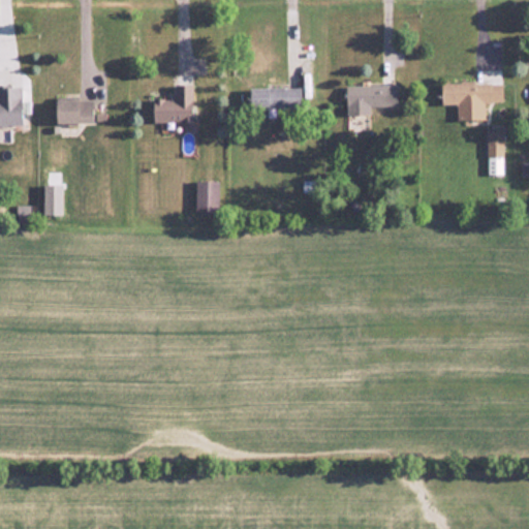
[(442,104),(458,104),(458,121),(485,120),(485,102),(503,101),(502,83),(442,83),(442,104)]
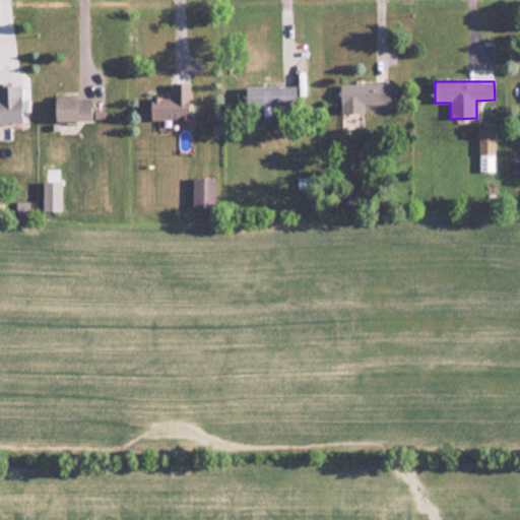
[(0,124),(22,124),(21,83),(0,83),(0,124)]
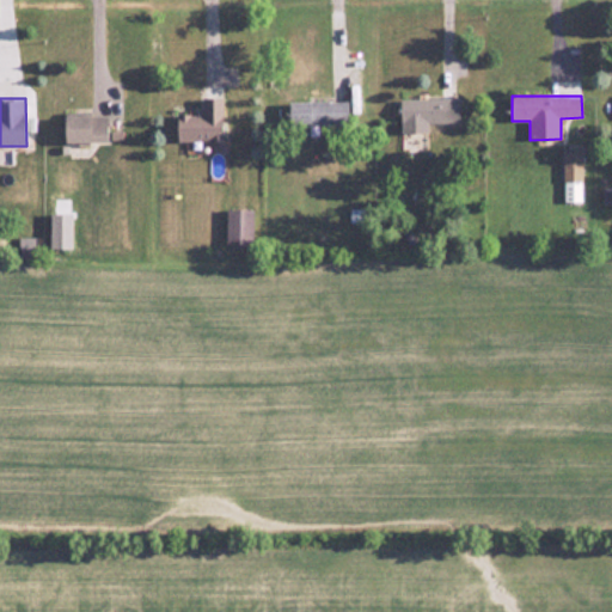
[(225,142),(224,98),(202,98),(202,114),(178,114),(178,142),(225,142)]
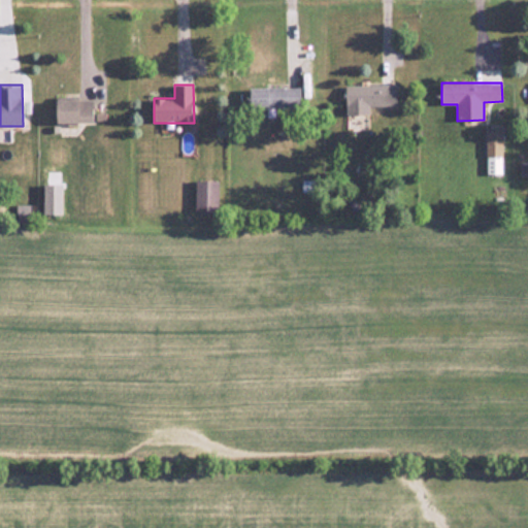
[(369,117),(369,106),(397,106),(397,86),(345,86),(345,117),(369,117)]
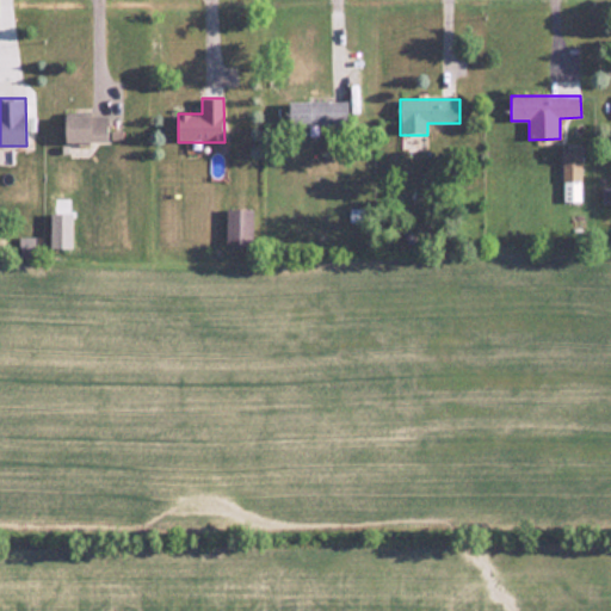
[(349,127),(349,102),(289,102),(289,127),(349,127)]
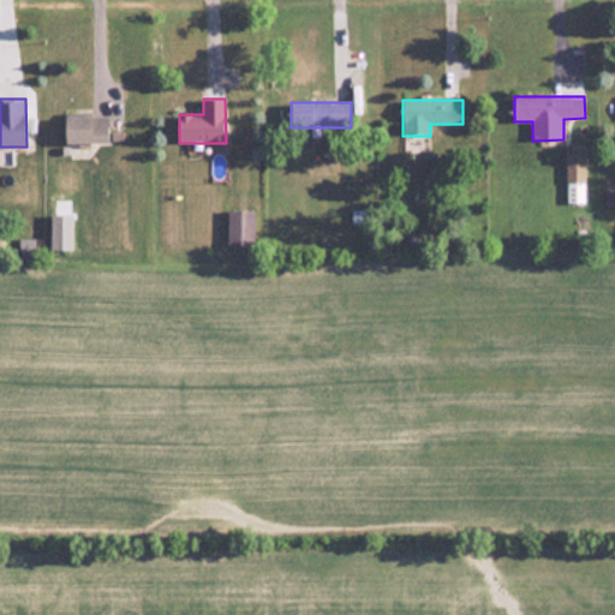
[(109,115),(67,115),(67,144),(109,144),(109,115)]
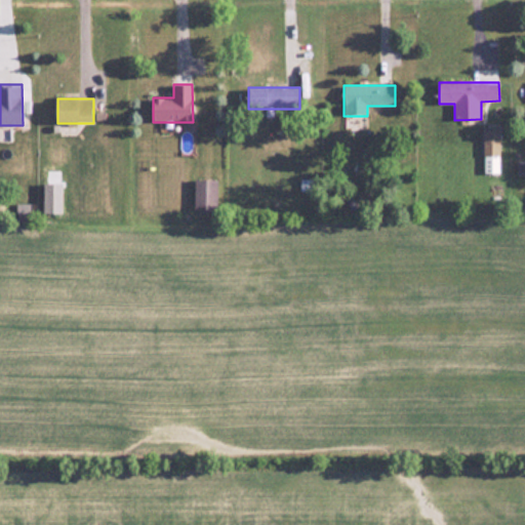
[(483,130),(483,172),(501,172),(501,130),(483,130)]
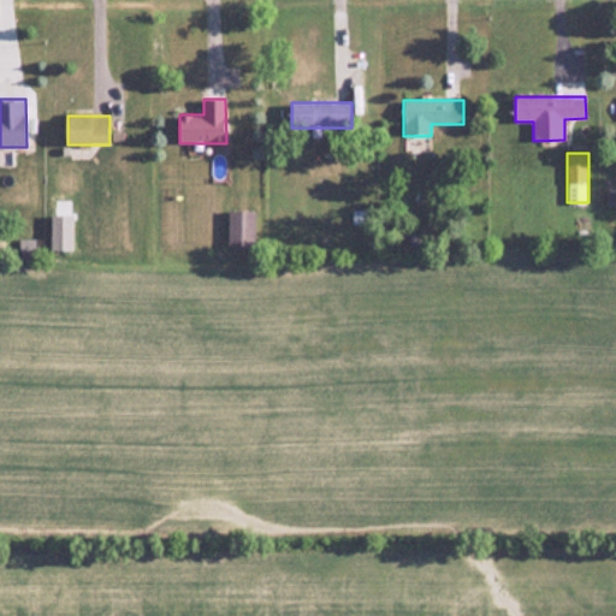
[(255,247),(255,211),(229,211),(229,247),(255,247)]
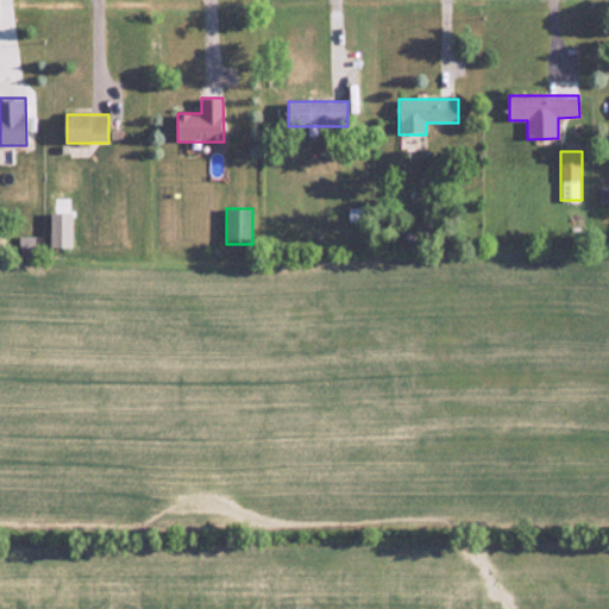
[(49,248),(71,248),(71,213),(49,212),(49,248)]
